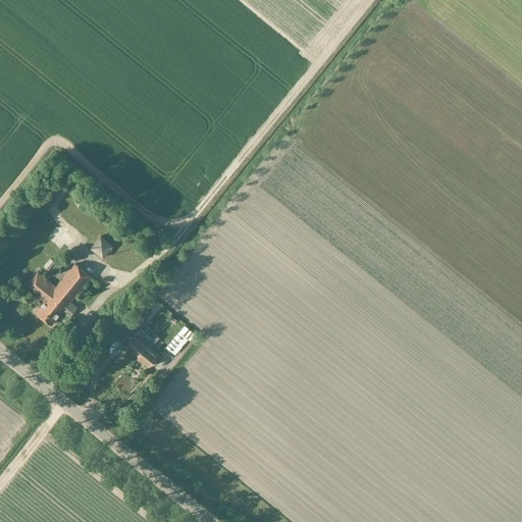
[(104,257),(114,245),(101,235),(92,247),(104,257)]
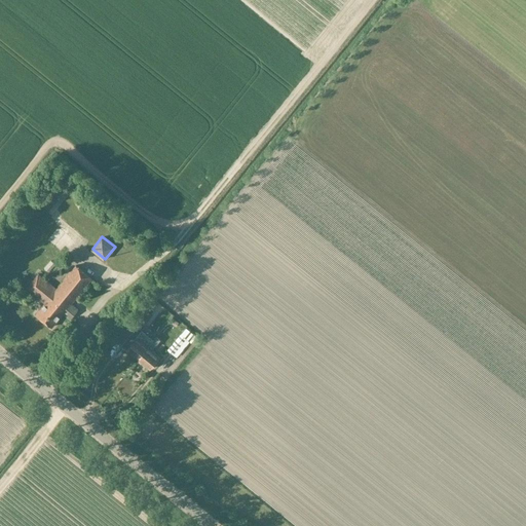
[(75,242),(65,245),(67,252),(76,249),(75,242)]
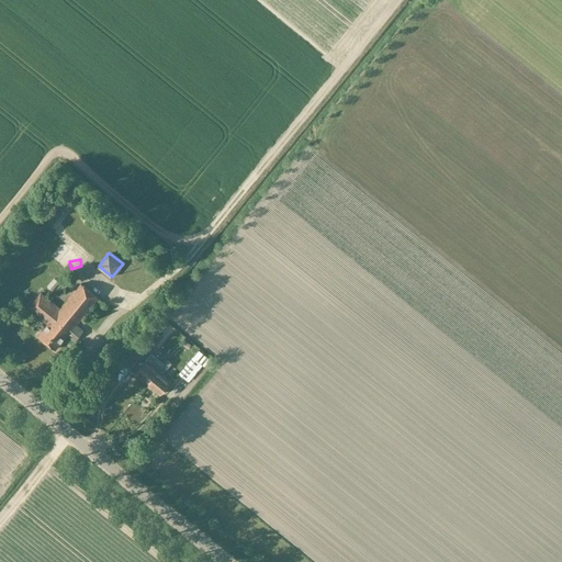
[(41,293),(29,308),(48,324),(38,336),(56,349),(67,336),(75,341),(85,330),(77,324),(98,298),(81,283),(60,308),(41,293)]
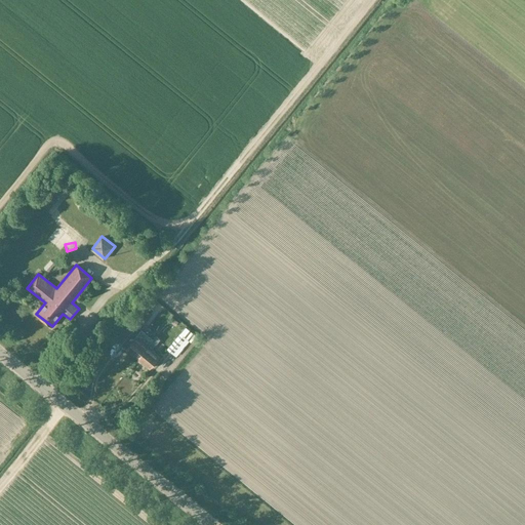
[(143,325),(153,314),(145,307),(135,319),(143,325)]
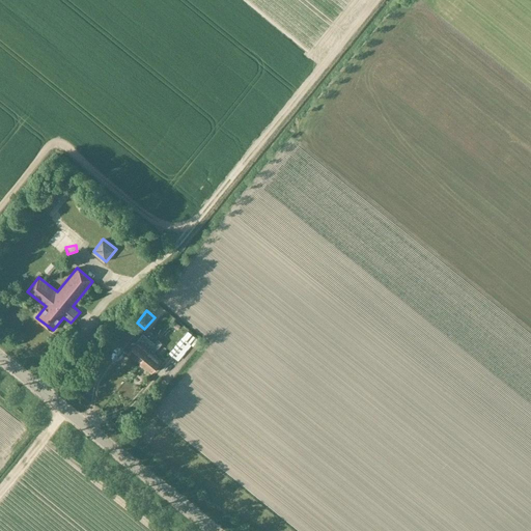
[(98,339),(106,330),(99,324),(90,334),(98,339)]
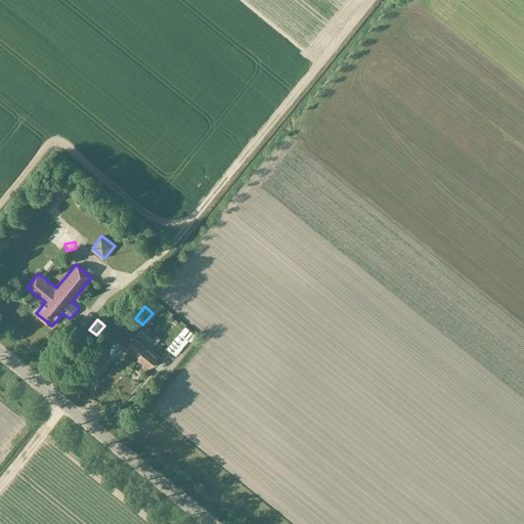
[(126,348),(137,358),(147,346),(153,339),(141,329),(135,336),(136,337),(126,348)]
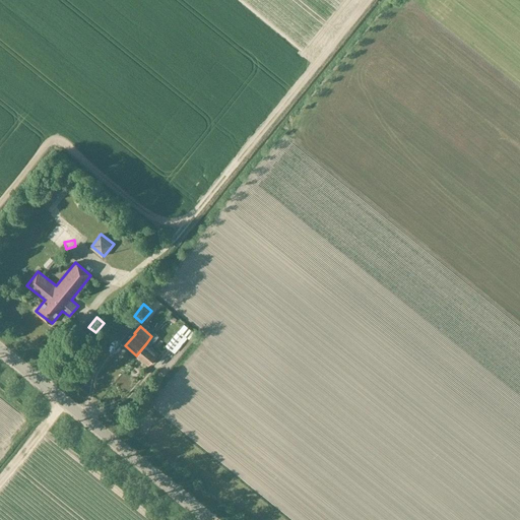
[(188,338),(179,331),(179,330),(166,346),(175,353),(188,338)]
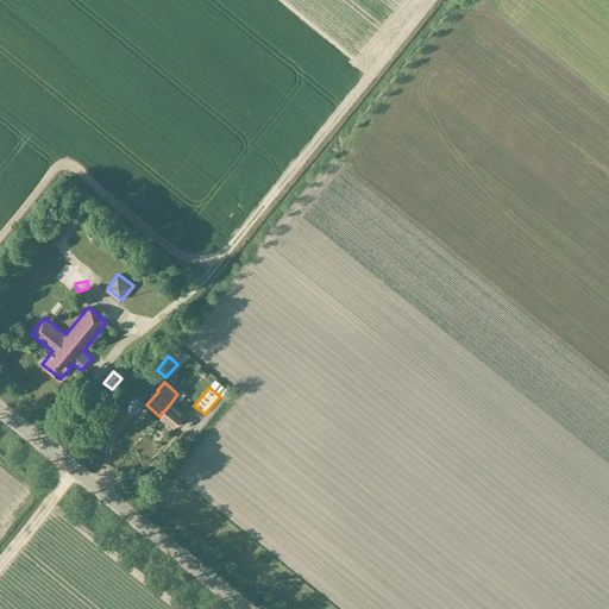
[(171,402),(159,416),(174,427),(186,413),(176,406),(187,394),(181,389),(177,394),(171,402)]
